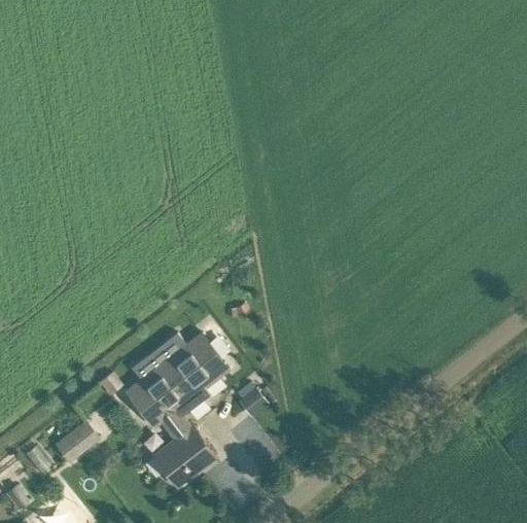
[(242,291),(229,301),(245,321),(257,312),(242,291)]
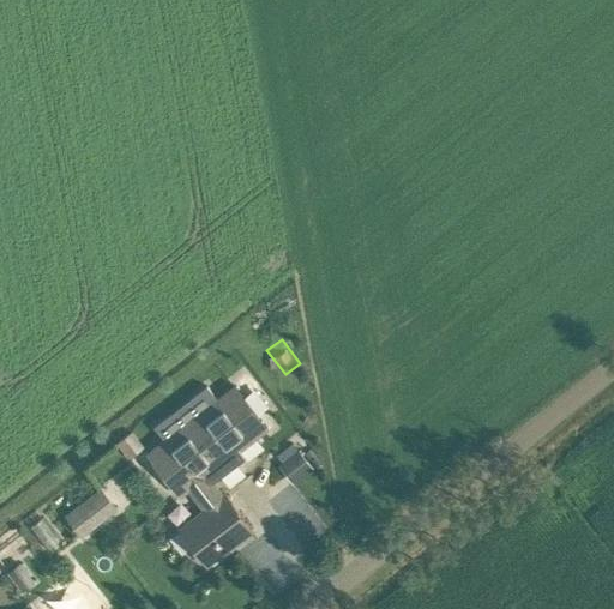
[(233,386),(144,456),(176,498),(187,490),(202,510),(178,529),(208,568),(227,553),(226,550),(233,546),(234,547),(253,532),(226,496),(223,499),(214,486),(250,458),(244,450),(268,430),(253,411),(233,386)]
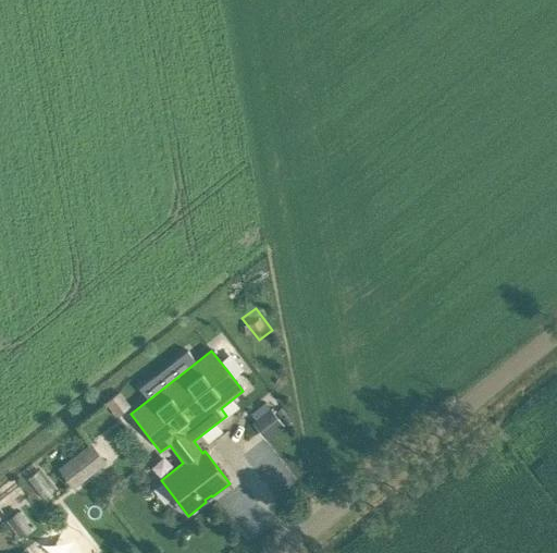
[(119,394),(104,406),(113,416),(127,405),(119,394)]
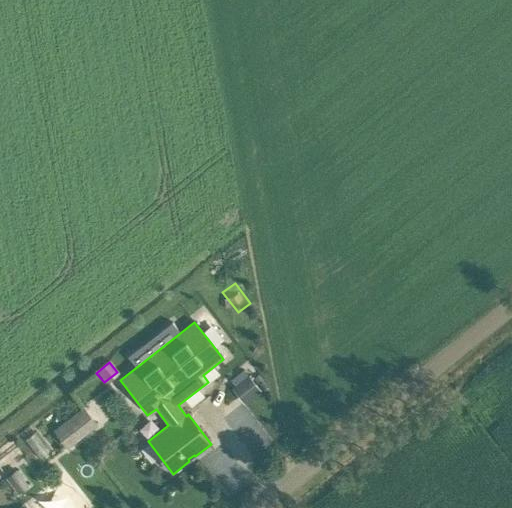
[(232,391),(244,406),(261,393),(249,377),(232,391)]
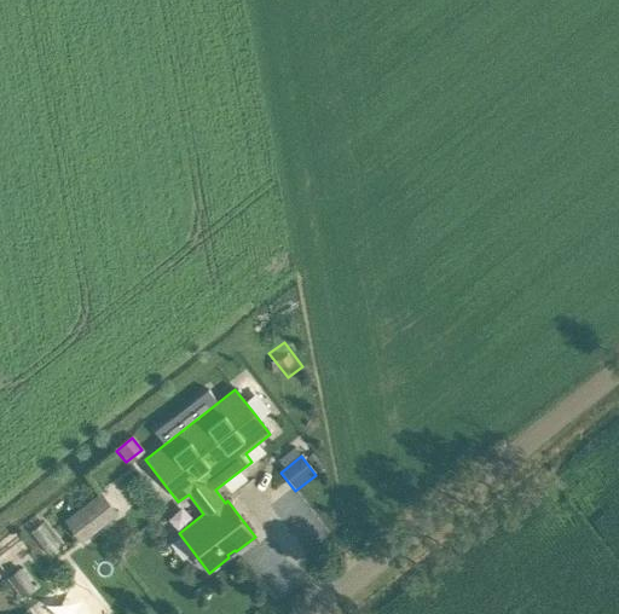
[(87,543),(125,515),(106,491),(69,520),(87,543)]
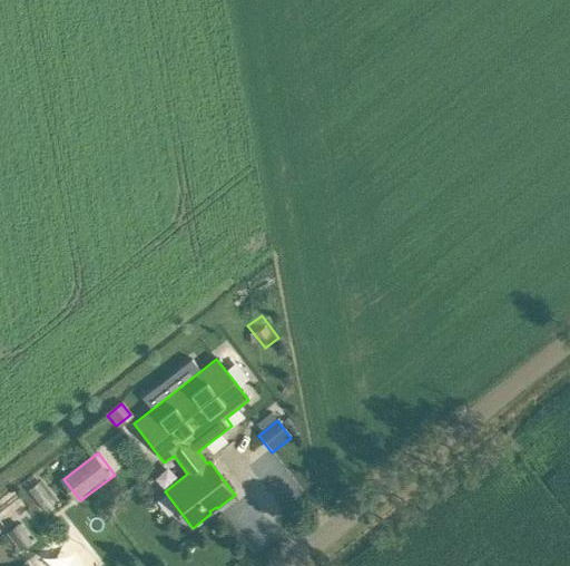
[(18,527),(7,535),(20,554),(31,545),(18,527)]
